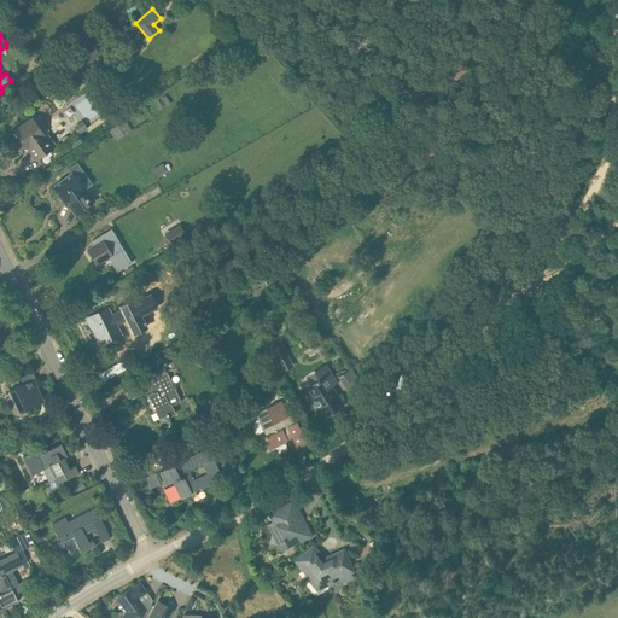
[(79,71),(94,60),(88,51),(73,62),(79,71)]
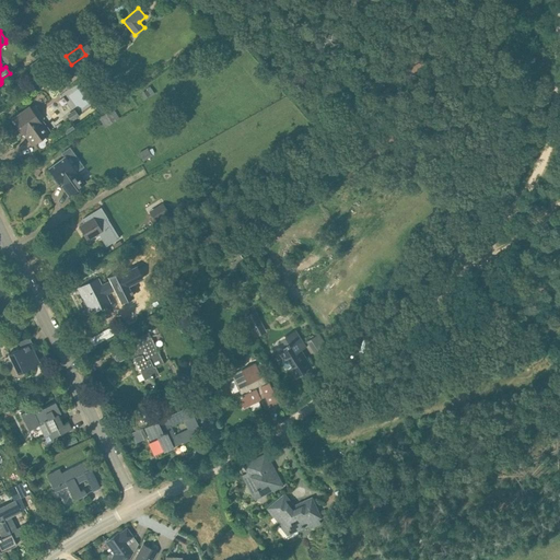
[(42,56),(27,67),(35,77),(49,67),(42,56)]
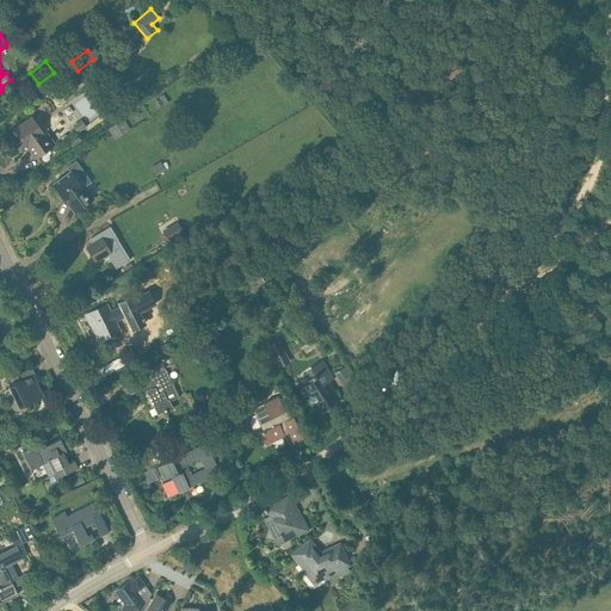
[(47,130),(43,133),(31,116),(13,129),(26,146),(29,144),(37,156),(55,143),(47,130)]
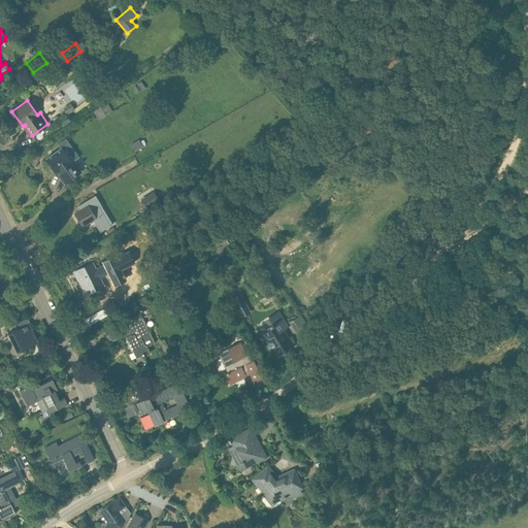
[(93,110),(99,121),(112,111),(106,102),(93,110)]
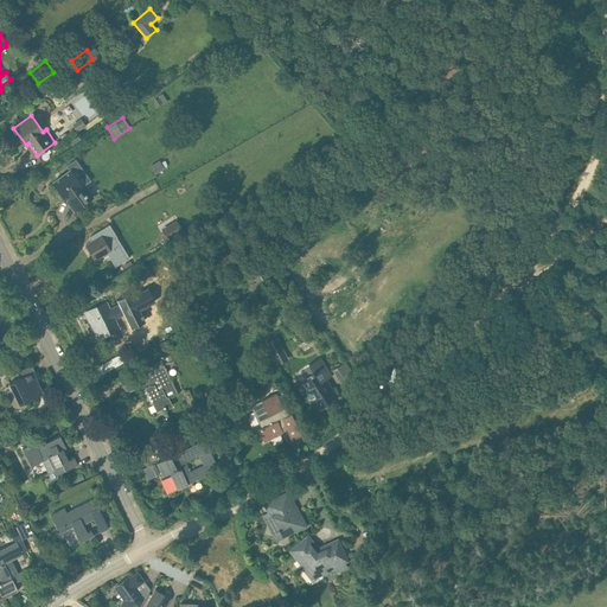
[(155,174),(165,170),(159,160),(149,166),(155,174)]
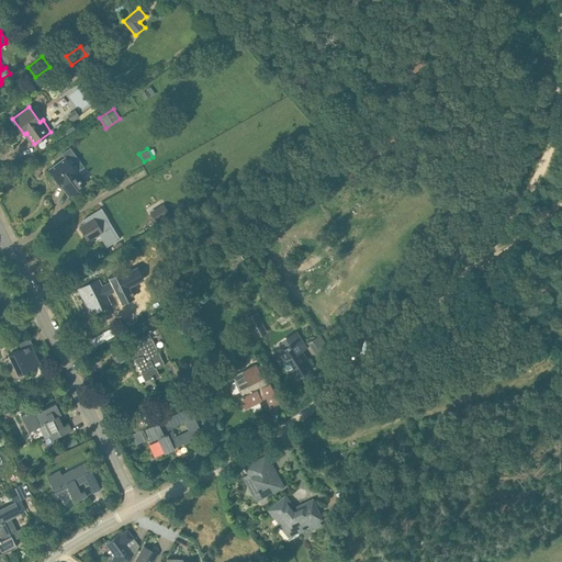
[(79,170),(76,172),(65,157),(49,168),(60,184),(63,183),(70,194),(87,182),(79,170)]
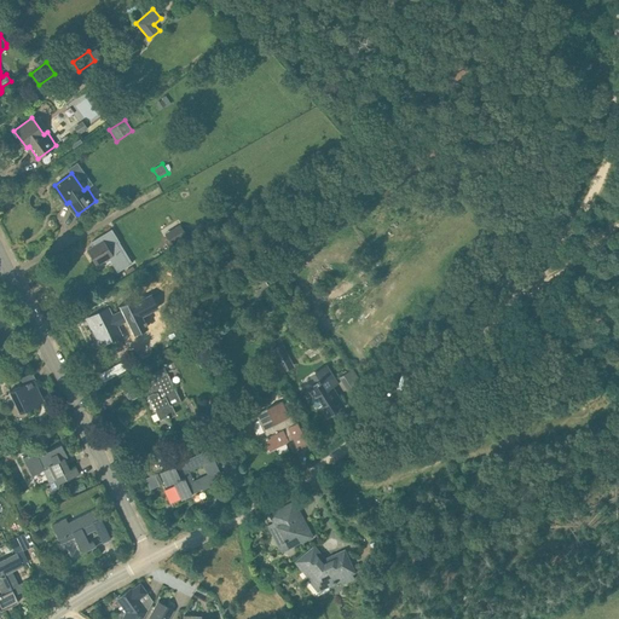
[(183,225),(167,235),(173,243),(181,238),(189,233),(183,225)]
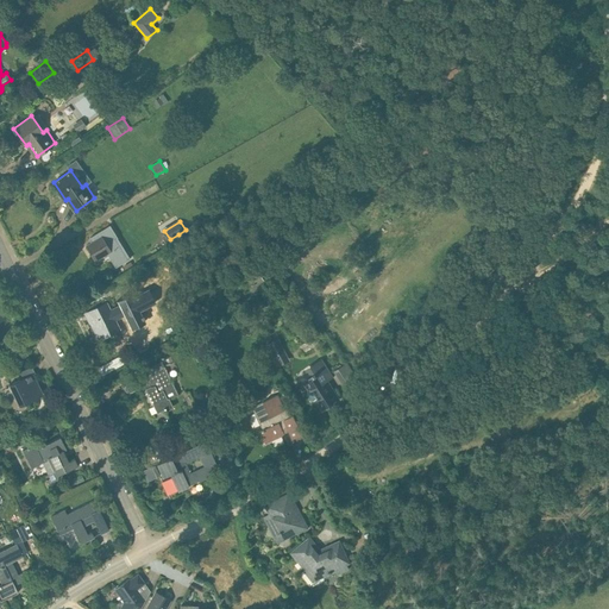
[(86,245),(95,261),(108,252),(117,265),(126,259),(114,239),(117,238),(110,226),(92,237),(94,240),(86,245)]
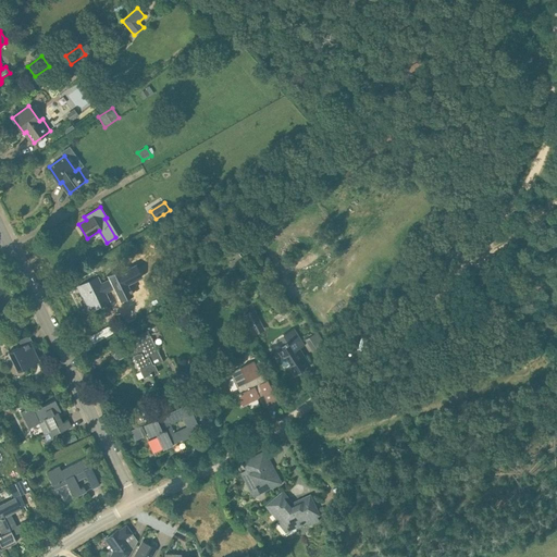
[(91,310),(102,306),(109,302),(103,292),(112,288),(118,299),(114,301),(122,314),(133,309),(126,297),(128,295),(118,273),(107,279),(108,282),(100,285),(96,277),(78,286),(87,305),(89,305),(91,310)]
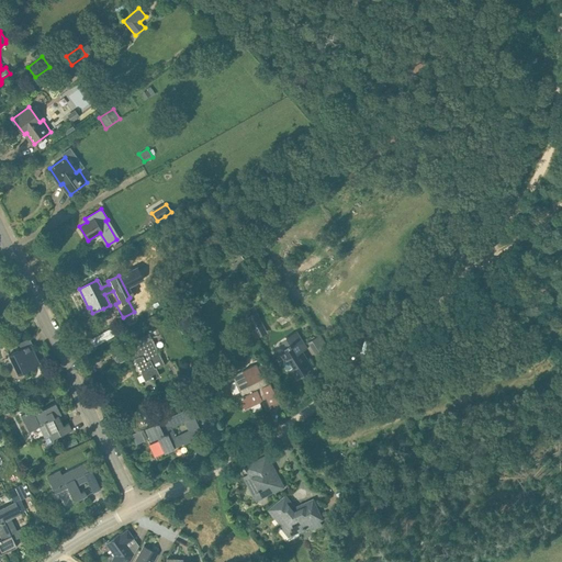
[(257,313),(246,318),(250,329),(254,328),(256,327),(257,326),(257,327),(258,327),(259,326),(258,326),(262,324),(257,313)]
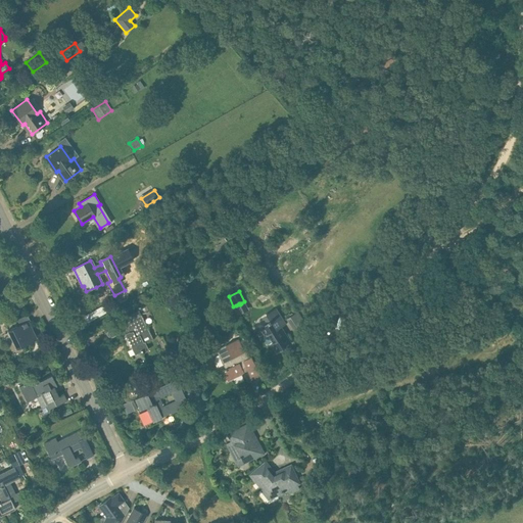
[(340,310),(346,318),(350,315),(345,305),(340,310)]
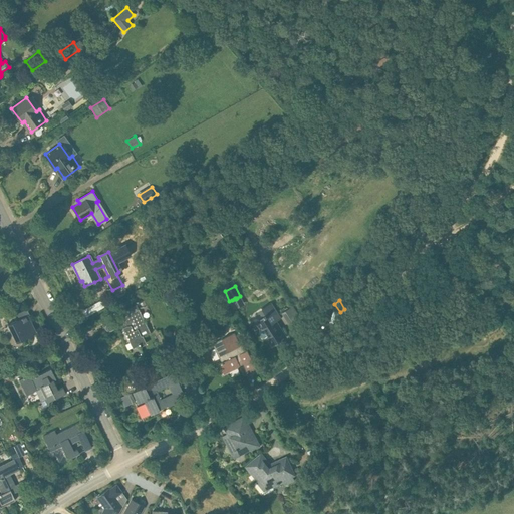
[(226,311),(223,313),(229,324),(236,321),(230,310),(227,304),(224,305),(226,311)]
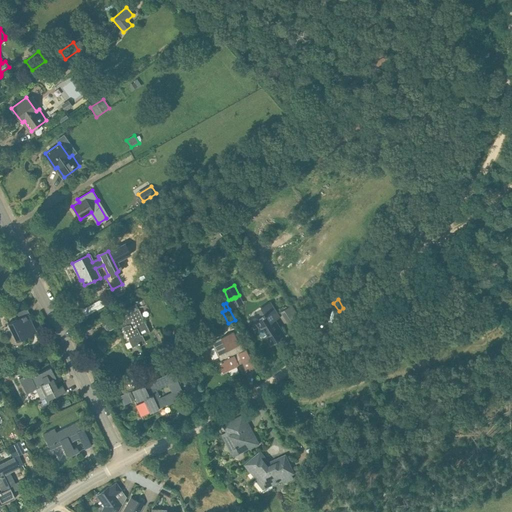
[(275,320),(279,318),(270,304),(263,308),(267,314),(256,321),(261,329),(263,328),(268,335),(266,337),(271,345),(285,336),(275,320)]
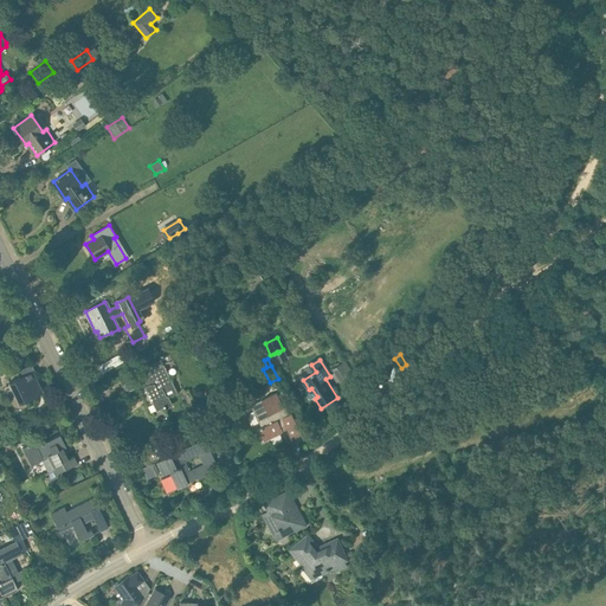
[(346,362),(333,369),(336,374),(348,367),(346,362)]
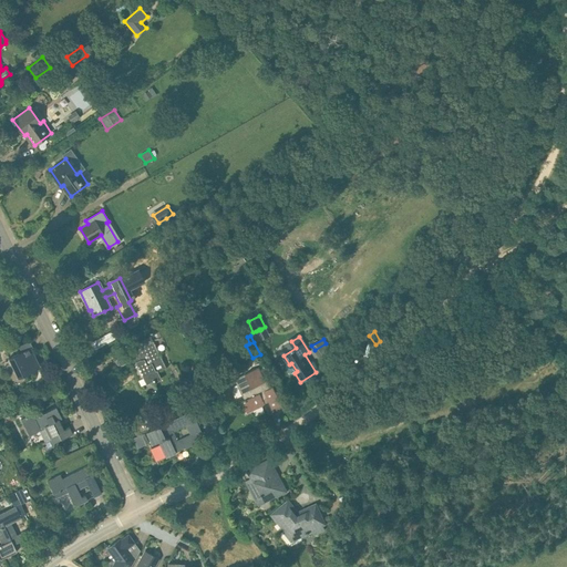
[(162,380),(157,371),(165,367),(153,341),(133,351),(132,349),(117,357),(116,357),(116,358),(115,359),(115,360),(115,361),(115,362),(115,363),(116,363),(116,364),(117,364),(119,366),(120,366),(121,364),(136,358),(138,361),(135,362),(138,369),(146,384),(153,381),(154,383),(155,383),(155,382),(162,380)]
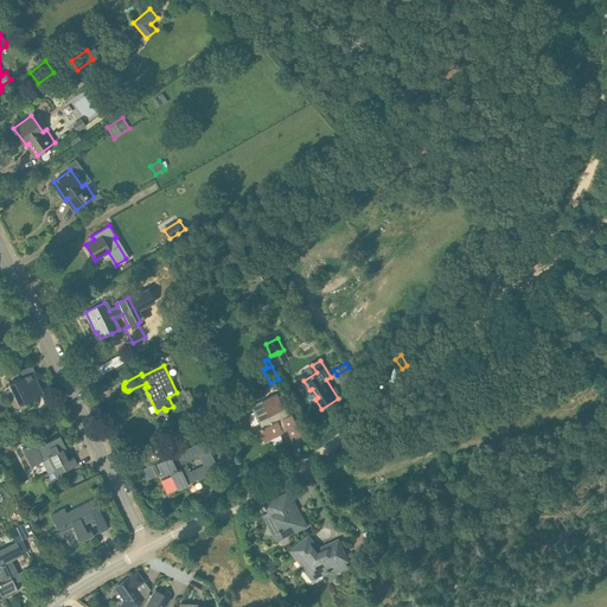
[(23,377),(8,384),(18,406),(43,394),(32,374),(32,372),(29,374),(23,377)]
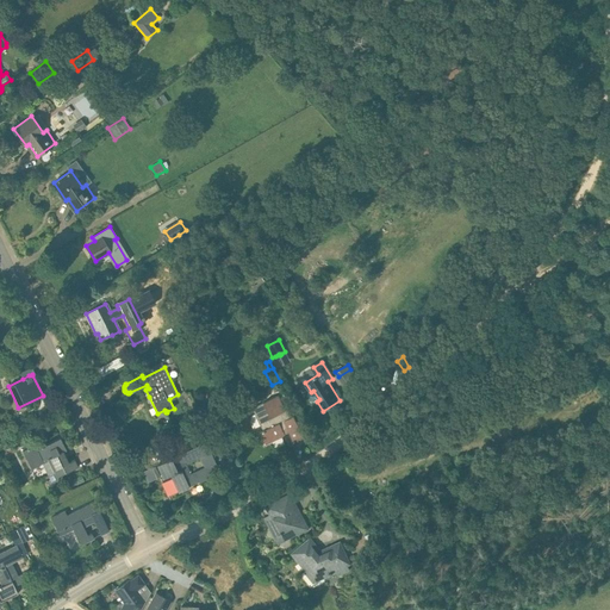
[(293,440),(303,435),(294,417),(292,418),(288,411),(286,411),(279,397),(254,409),(259,421),(265,431),(261,434),(266,444),(285,435),(284,430),(288,428),(293,440)]
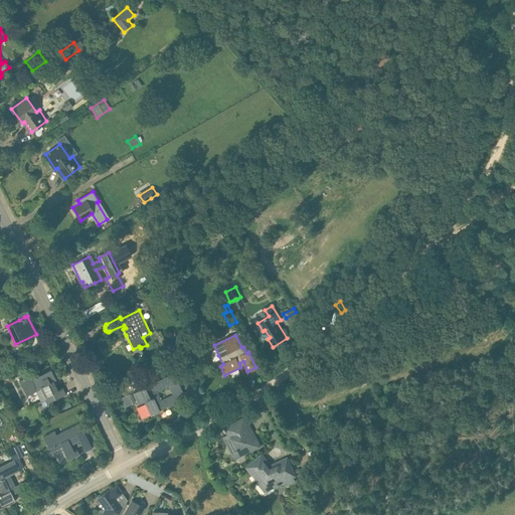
[(179,354),(170,358),(174,365),(182,362),(179,354)]
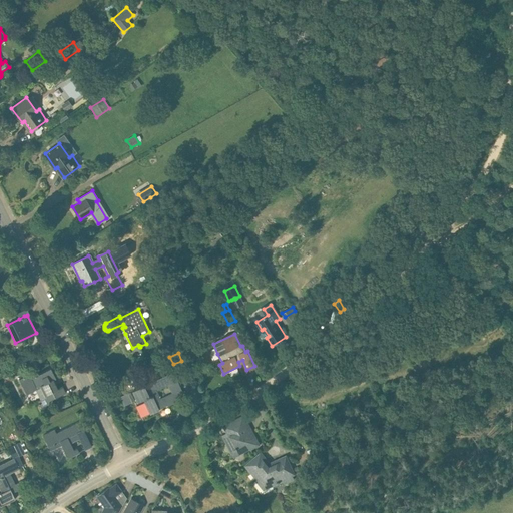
[(20,374),(26,371),(23,365),(17,368),(20,374)]
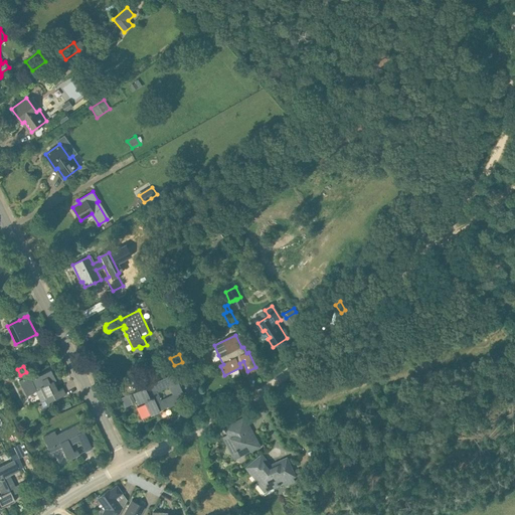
[(30,375),(19,380),(27,395),(37,390),(36,388),(39,387),(43,396),(44,399),(37,402),(41,409),(50,405),(49,402),(56,399),(65,394),(62,387),(57,390),(52,381),(55,379),(50,369),(41,373),(31,378),(30,375)]
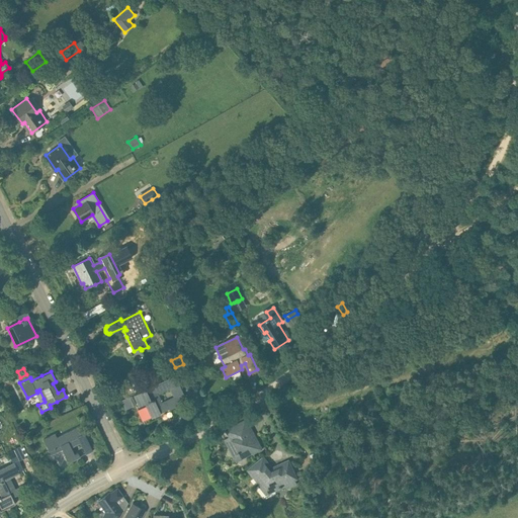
[(169,409),(170,410),(178,406),(178,405),(186,401),(182,392),(175,375),(134,395),(139,407),(145,404),(152,419),(161,414),(160,413),(169,409)]
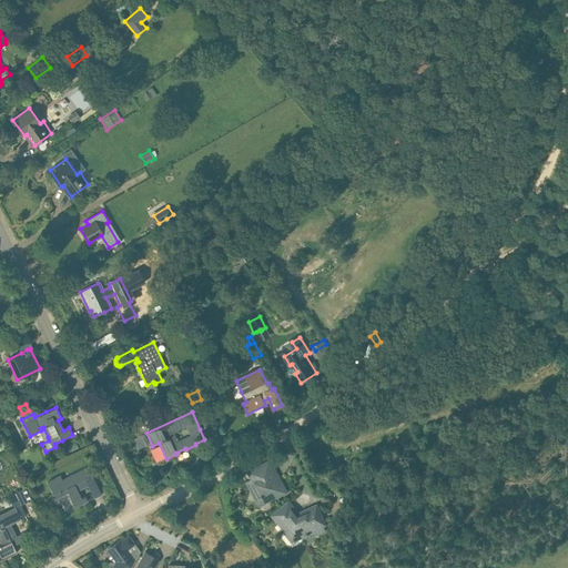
[(145,433),(133,437),(138,448),(150,444),(145,433)]
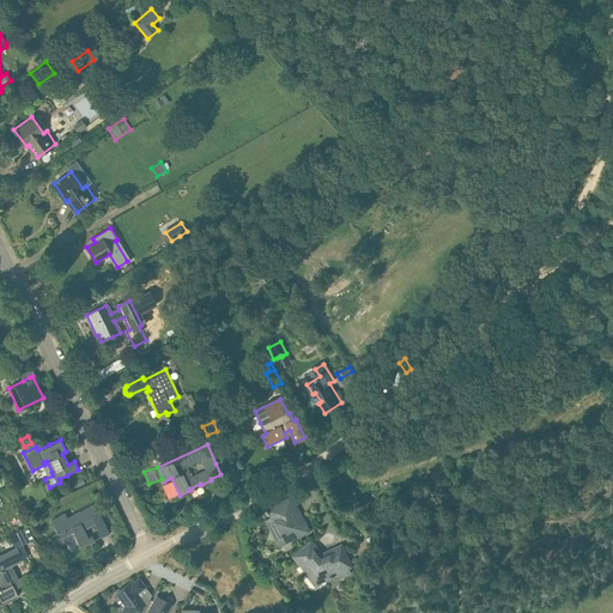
[(273,516),(266,521),(272,530),(278,527),(283,536),(296,530),(299,536),(310,532),(299,513),(297,514),(289,498),(269,509),(273,516)]
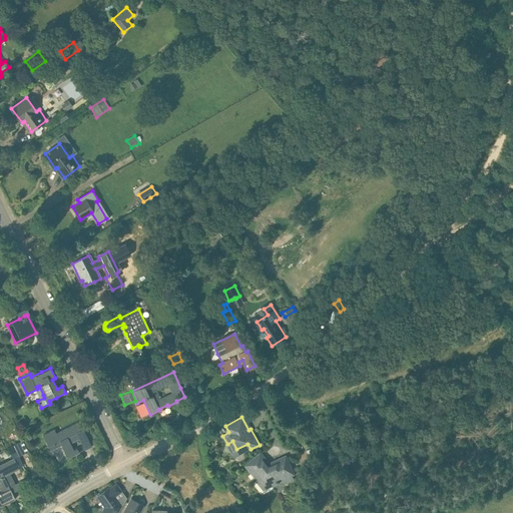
[(61,445),(68,458),(79,453),(77,448),(73,450),(70,443),(79,438),(85,450),(92,447),(79,422),(56,433),(54,430),(43,435),(50,451),(61,445)]
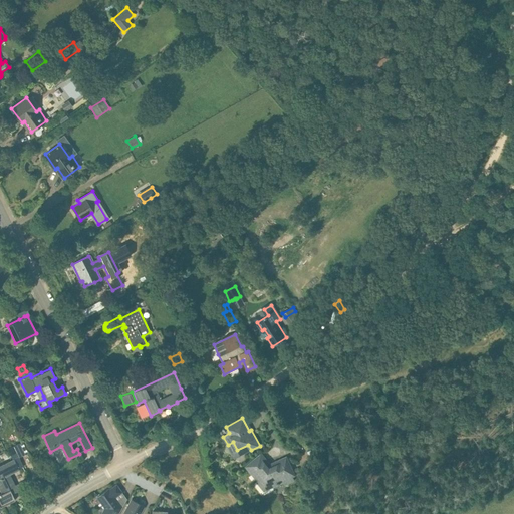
[(19,458),(28,453),(22,442),(7,449),(13,460),(0,466),(0,489),(2,493),(1,494),(0,494),(0,507),(15,500),(12,494),(27,486),(25,481),(15,485),(10,474),(24,468),(19,458)]
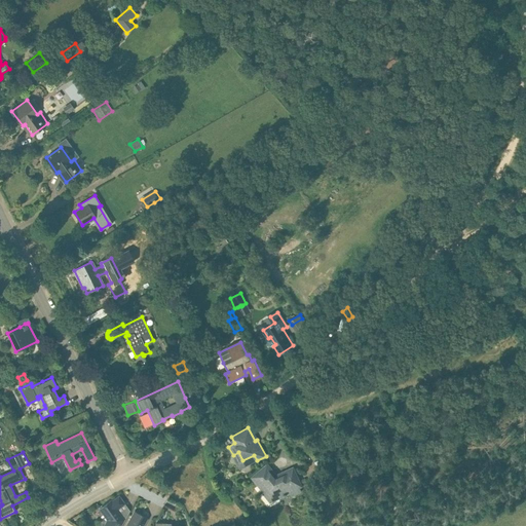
[(260,472),(254,477),(264,491),(270,499),(279,495),(282,497),(291,493),(292,496),(301,491),(300,488),(302,487),(297,478),(293,468),(282,474),(282,475),(276,477),(274,475),(275,474),(267,464),(260,472)]
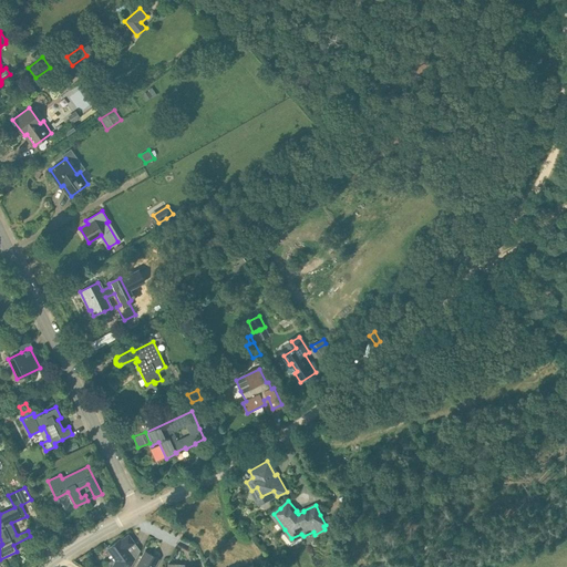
[(96,508),(90,512),(94,521),(101,517),(96,508)]
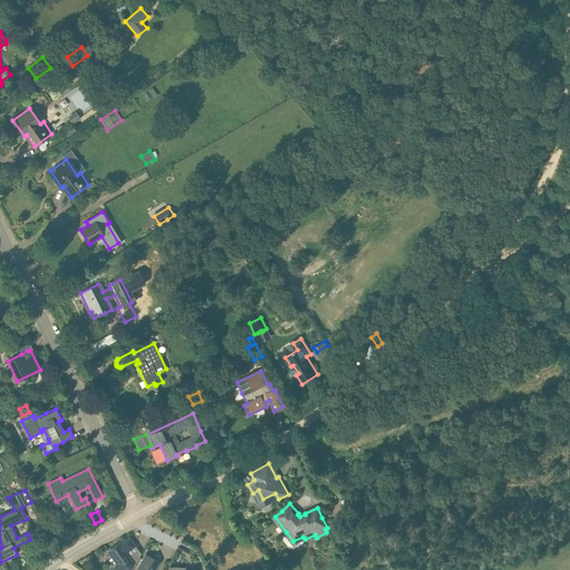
[(120,542),(107,551),(114,560),(116,563),(111,569),(130,569),(136,562),(127,551),(135,546),(129,538),(121,543),(120,542)]
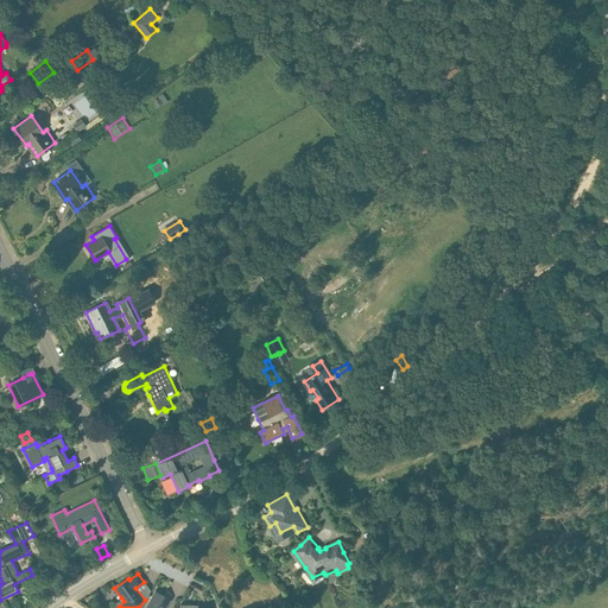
[(44,590),(37,576),(27,582),(33,595),(44,590)]
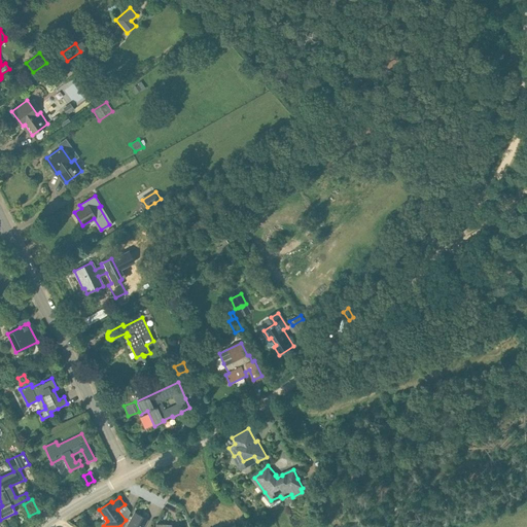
[(143,526),(147,520),(134,513),(126,526),(143,526)]
